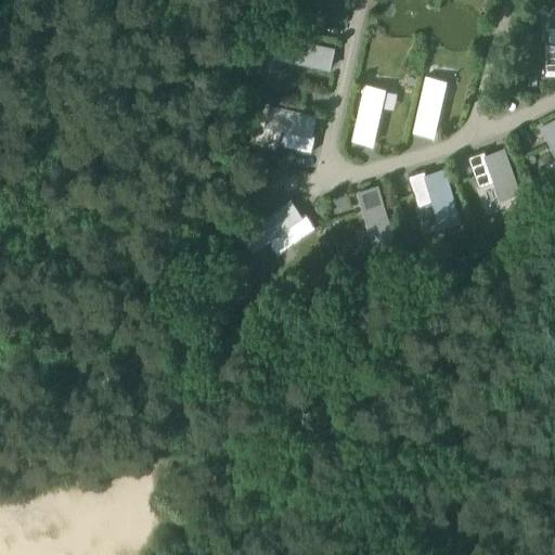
[(281,37),(276,57),(288,60),(302,63),(315,66),(330,69),(330,68),(334,49),(321,46),(307,42),(293,39),(281,37)]
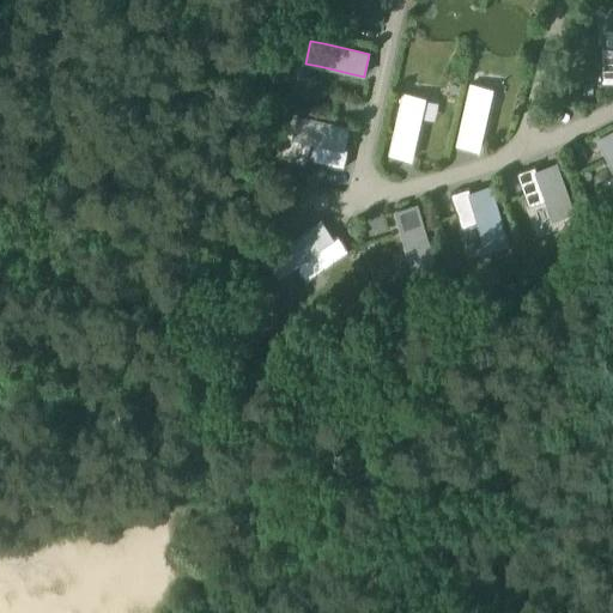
[(601,67),(601,85),(612,85),(612,48),(601,48),(601,67)]
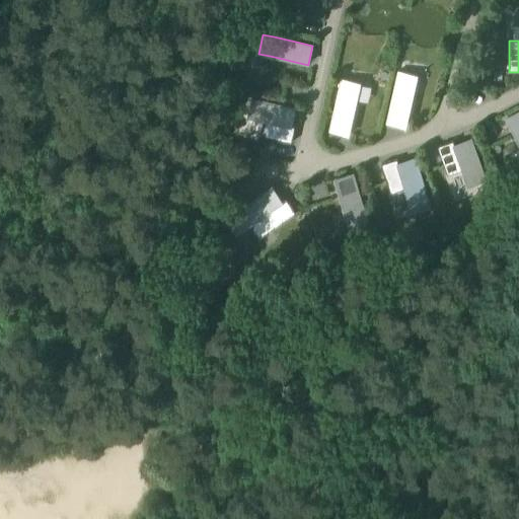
[(389,112),(386,125),(404,128),(408,117),(410,105),(413,94),(411,93),(414,76),(398,72),(397,72),(395,85),(392,98),(389,112)]
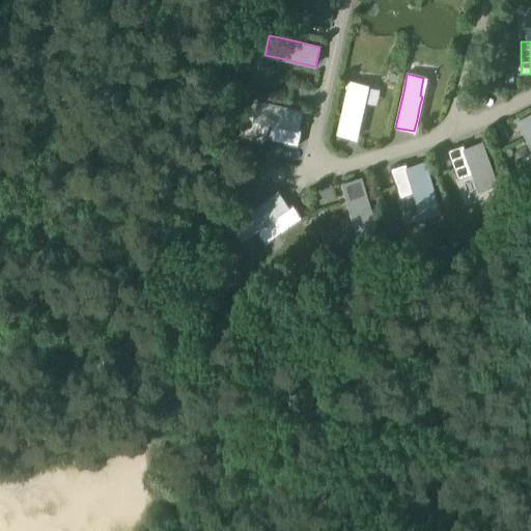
[(505,75),(504,84),(513,84),(513,76),(505,75)]
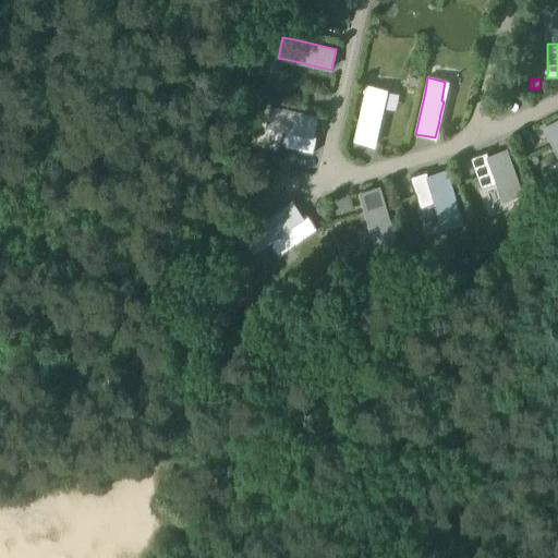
[(358,128),(354,142),(374,146),(375,144),(377,133),(379,121),(381,110),(386,89),(366,85),(364,99),(361,113),(358,128)]
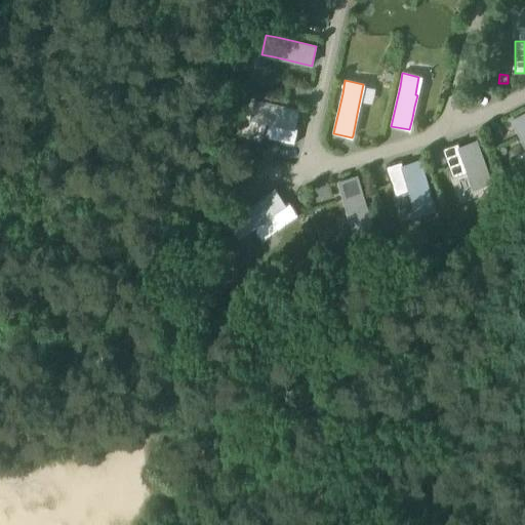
[(257,101),(253,119),(255,119),(257,120),(259,120),(261,121),(264,121),(266,122),(268,122),(265,138),(275,142),(279,143),(294,146),(298,129),(294,128),(299,110),(286,107),(273,104),(270,103),(268,103),(265,102),(263,102),(260,101),(257,101)]
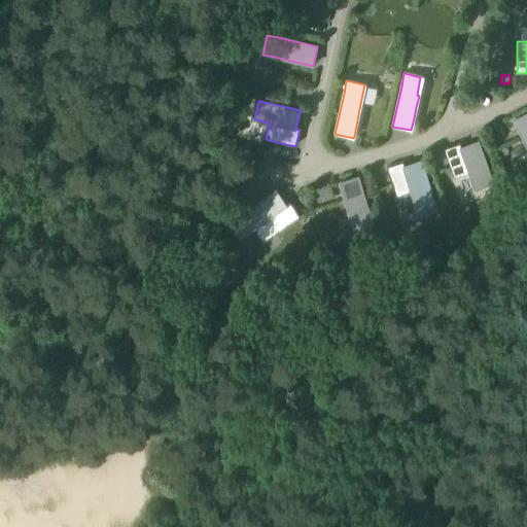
[(526,113),(515,120),(520,131),(525,142),(526,145),(526,113)]
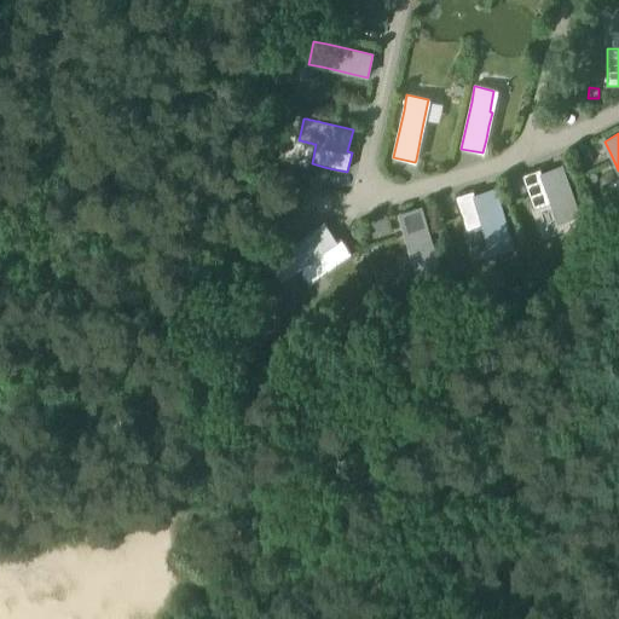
[(541,166),(522,172),(533,207),(551,201),(557,218),(578,212),(562,165),(542,171),(541,166)]
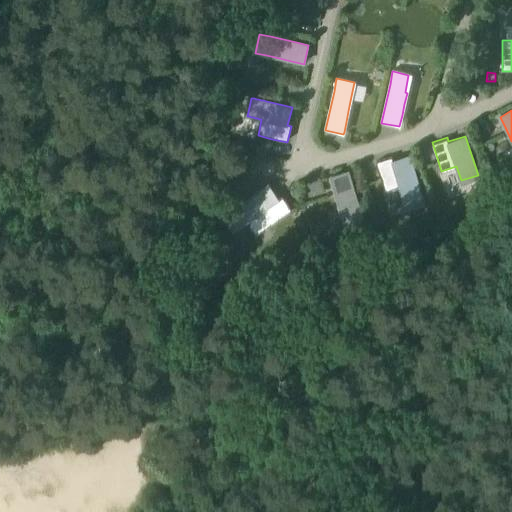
[(248,140),(245,148),(253,151),(256,142),(248,140)]
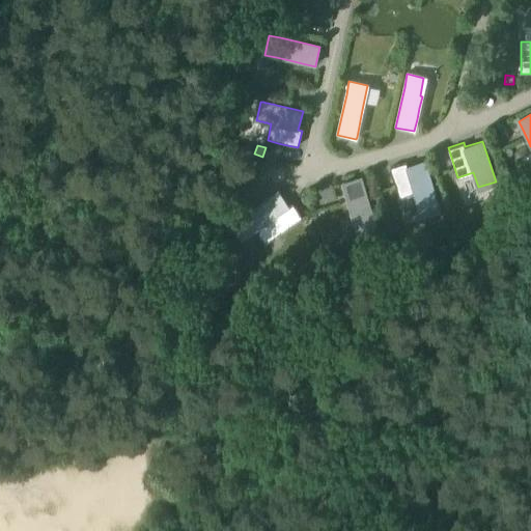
[(414,193),(418,207),(437,202),(425,162),(407,166),(406,163),(390,167),(398,197),(414,193)]
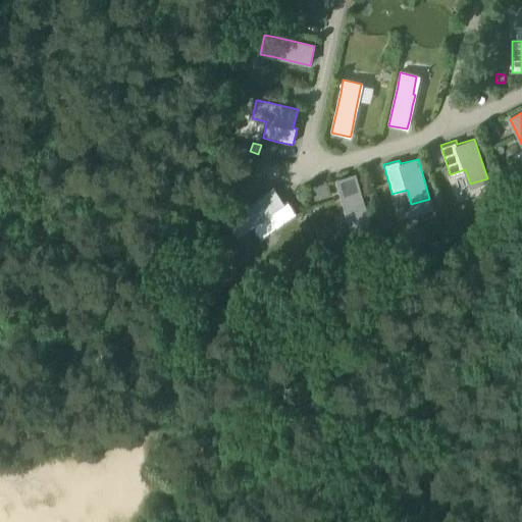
[(356,175),(337,180),(342,194),(346,207),(349,219),(353,232),(371,227),(367,214),(363,201),(360,189),(356,175)]
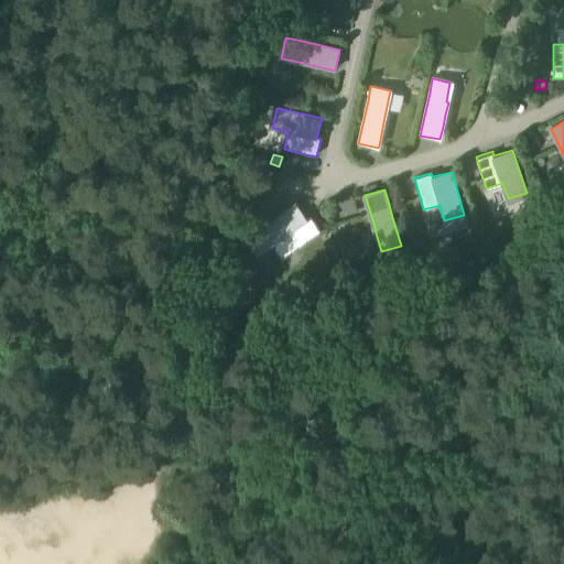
[(294,205),(247,238),(258,255),(271,245),(281,259),(282,260),(320,234),(310,218),(306,221),(294,205)]
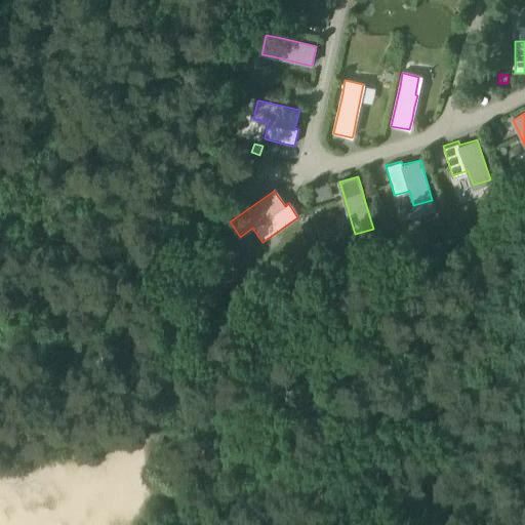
All buildings are outlined.
